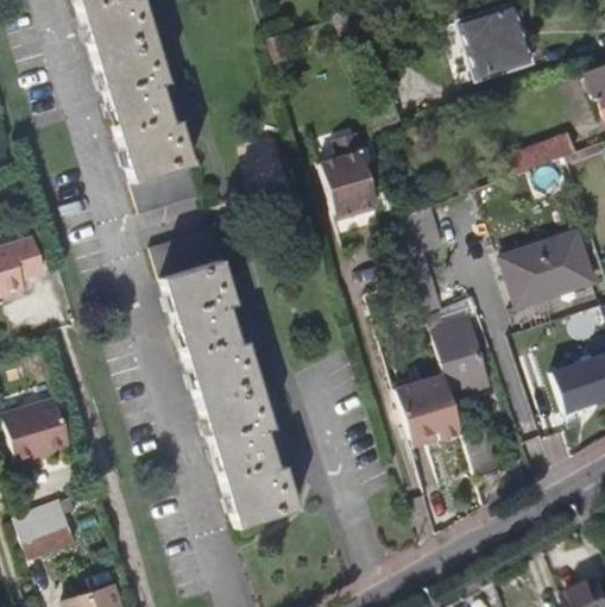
[(79,0),(149,227),(210,208),(189,141),(197,138),(195,130),(210,125),(187,101),(184,95),(176,98),(151,18),(159,16),(157,7),(172,2),(170,0),(79,0)]
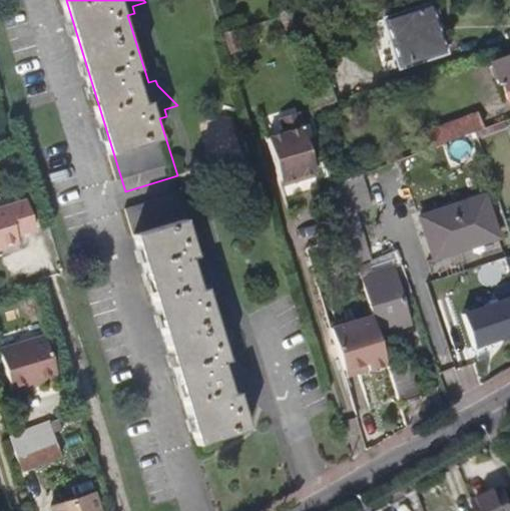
[(449,52),(433,1),(387,15),(402,66),(449,52)]
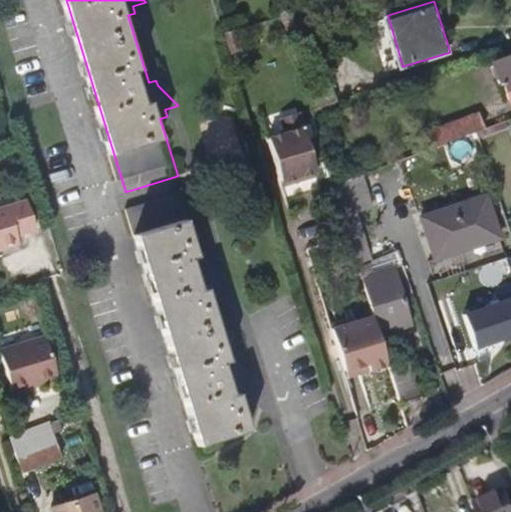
[(510,52),(491,58),(497,79),(504,77),(510,97),(510,52)]
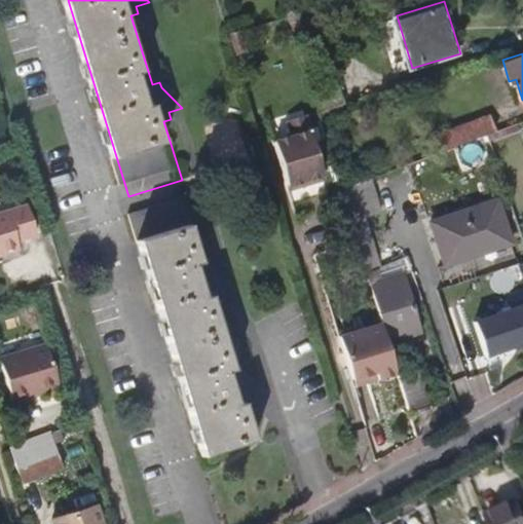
[(348,101),(339,76),(312,84),(321,110),(348,101)]
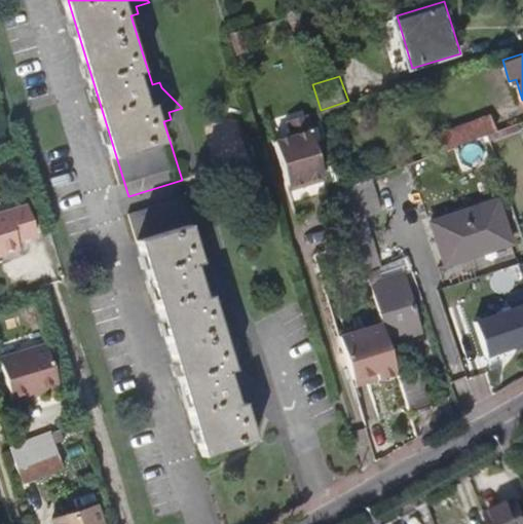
[(320,153),(301,95),(283,101),(287,115),(269,120),(284,164),(320,153)]
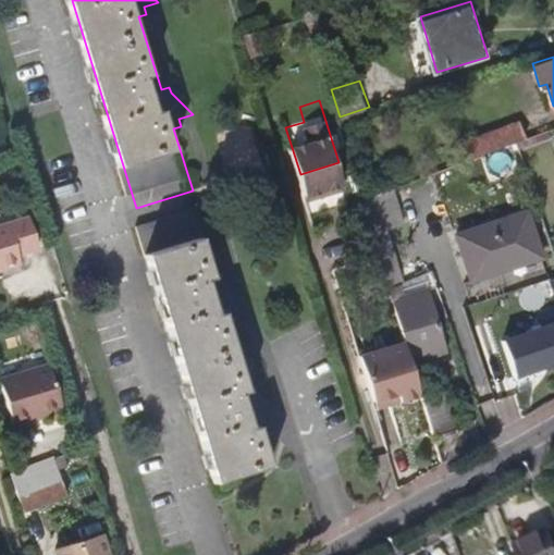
[(470,158),(528,136),(522,121),(464,142),(470,158)]
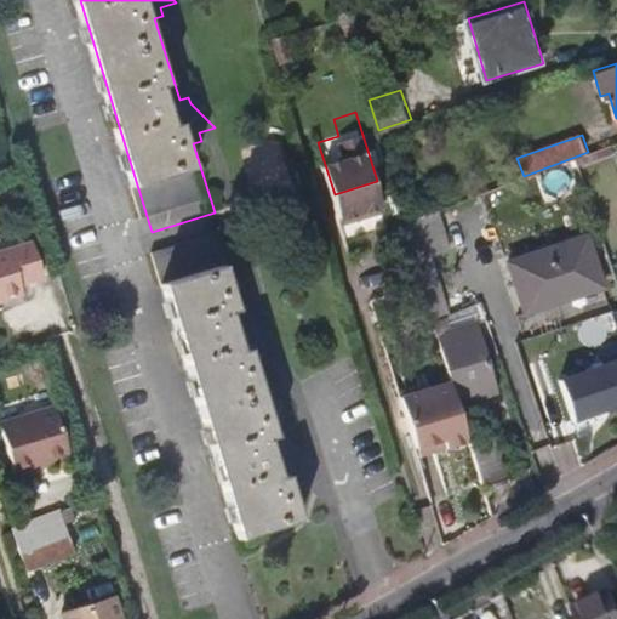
[(336,199),(378,187),(377,181),(335,194),(336,199)]
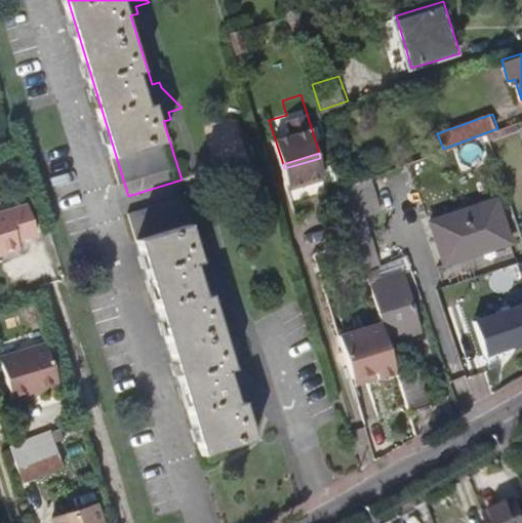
[(382,208),(372,175),(344,186),(359,239),(368,267),(380,263),(365,212),(382,208)]
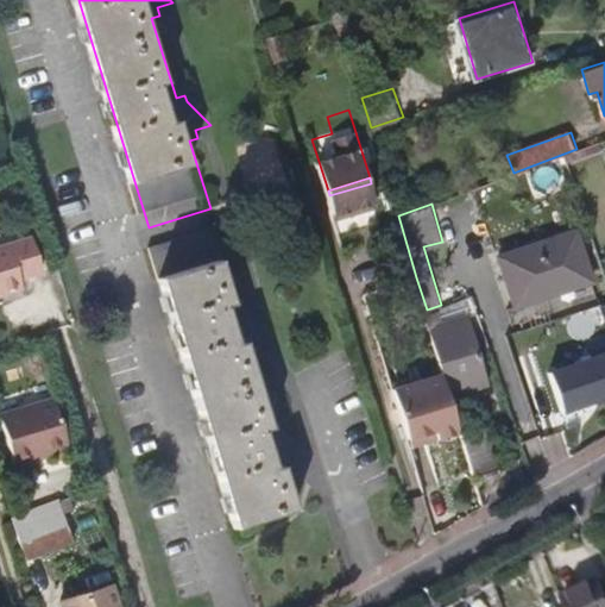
[(48,268),(37,233),(0,244),(0,288),(6,287),(7,291),(29,283),(25,274),(48,268)]
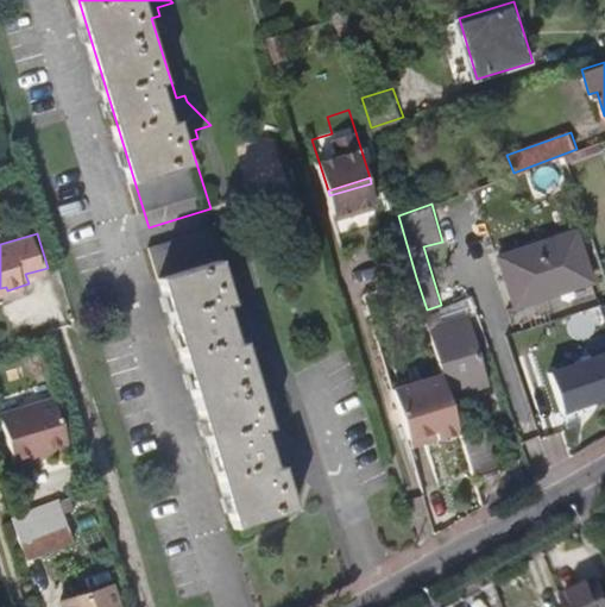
[(596,283),(578,233),(499,262),(517,311),(596,283)]
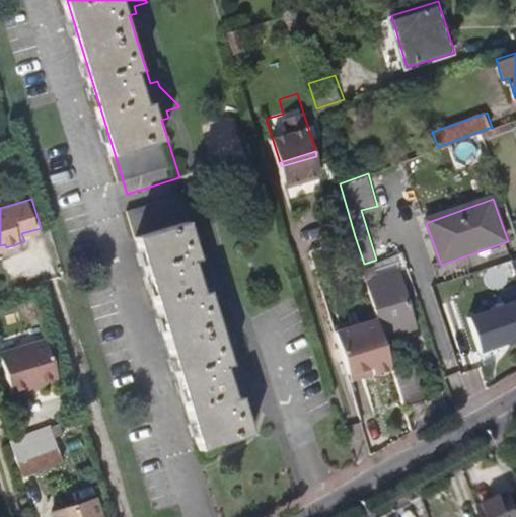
[(237,293),(217,273),(216,268),(209,271),(189,207),(136,222),(210,460),(263,444),(252,413),(260,411),(258,402),(271,398),(250,379),(248,374),(241,376),(219,305),(226,303),(224,297),(237,293)]
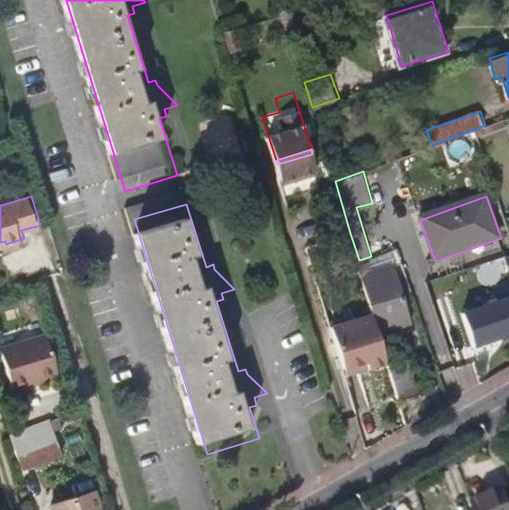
[(359,260),(350,233),(331,239),(343,280),(363,274),(359,260)]
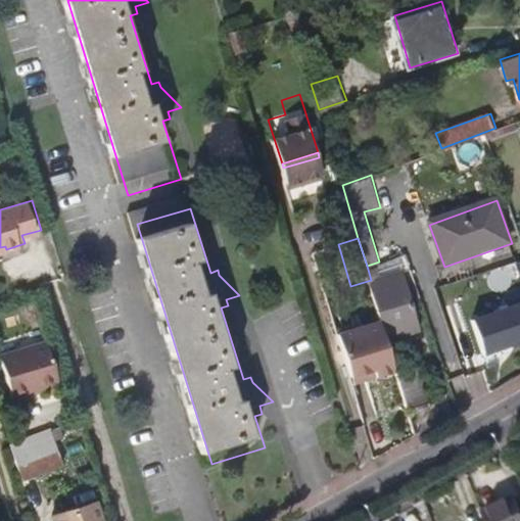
[(421,328),(404,270),(413,267),(409,252),(379,262),(367,266),(371,280),(383,321),(389,338),(421,328)]
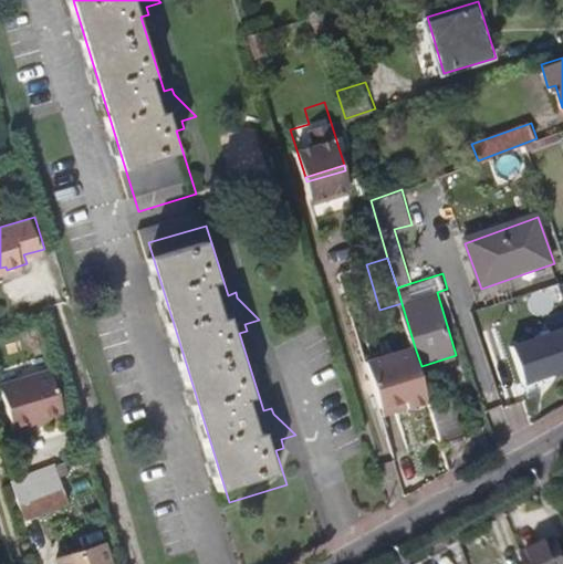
[(562,333),(515,351),(529,387),(549,379),(552,375),(562,371),(562,333)]
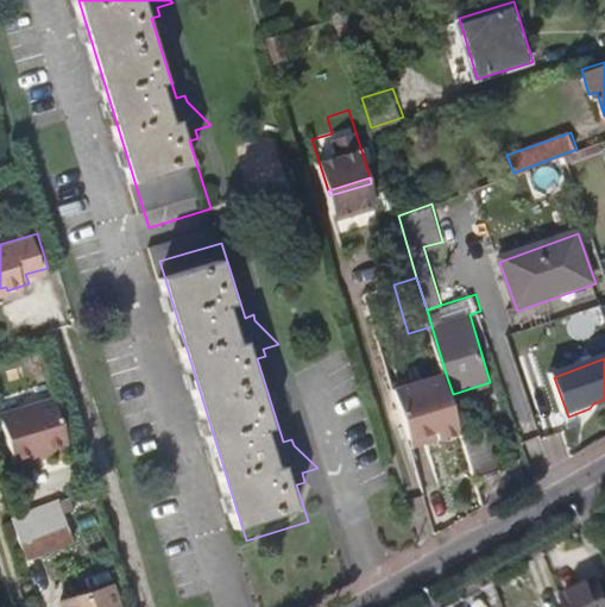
[(453,394),(446,374),(399,387),(414,436),(442,426),(445,435),(462,429),(453,394)]
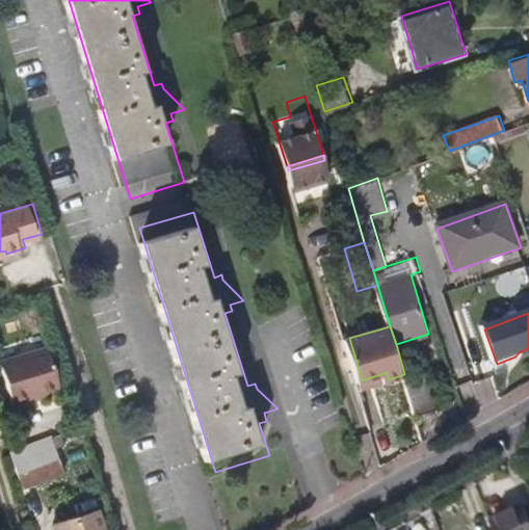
[(64,388),(51,344),(5,359),(19,402),(64,388)]
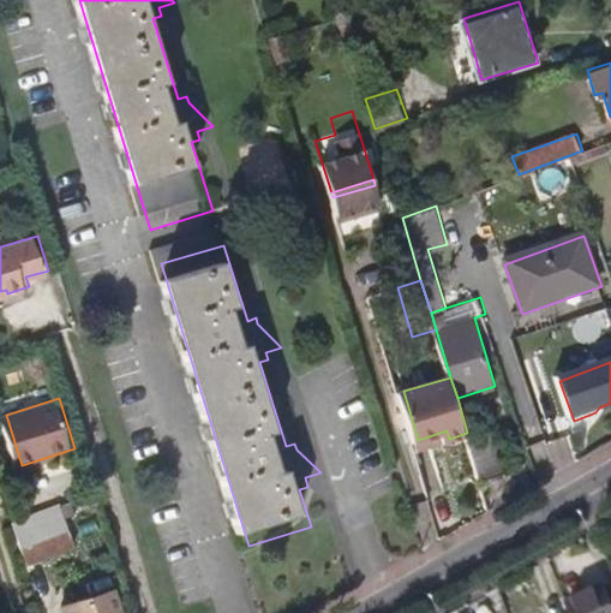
[(610,403),(599,408),(595,412),(610,406),(610,403)]
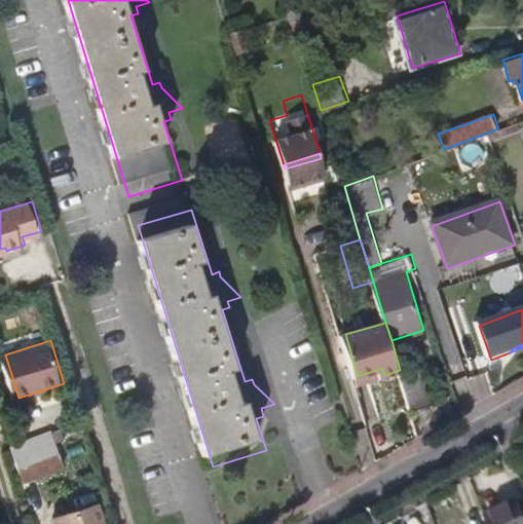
[(424,362),(400,370),(413,411),(438,403),(424,362)]
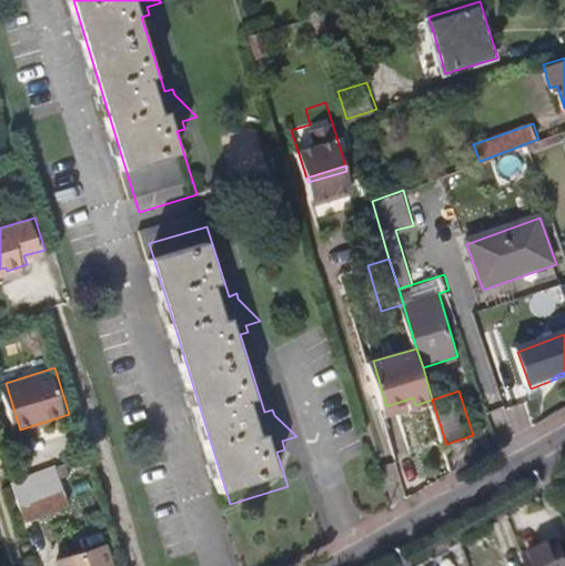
[(413,397),(386,406),(389,413),(415,405),(413,397)]
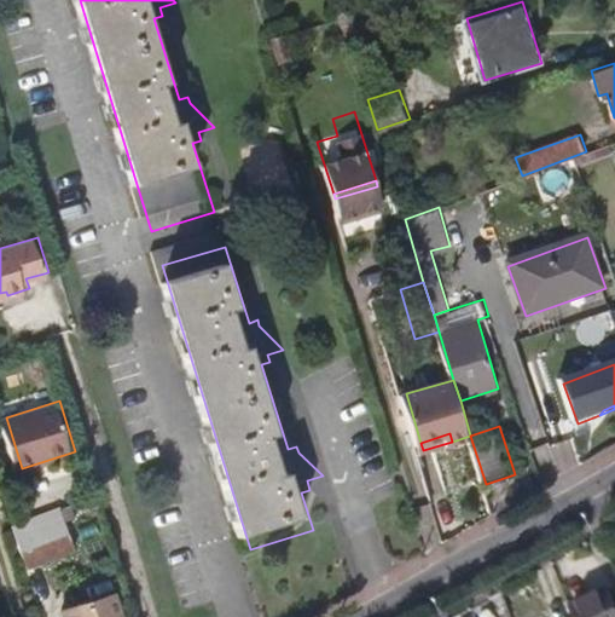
[(77,547),(64,506),(17,522),(15,522),(29,564),(77,547)]
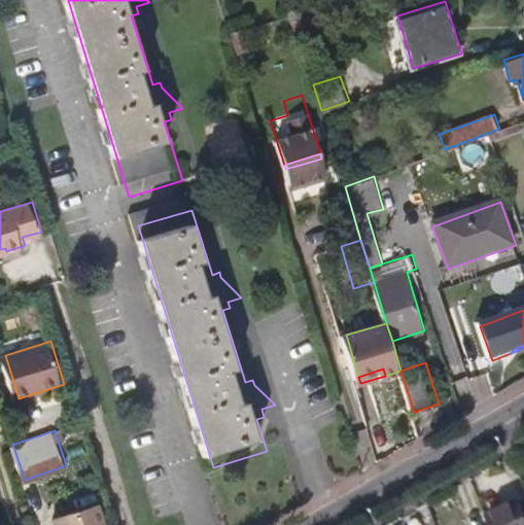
[(106,524),(100,503),(56,518),(58,524),(106,524)]
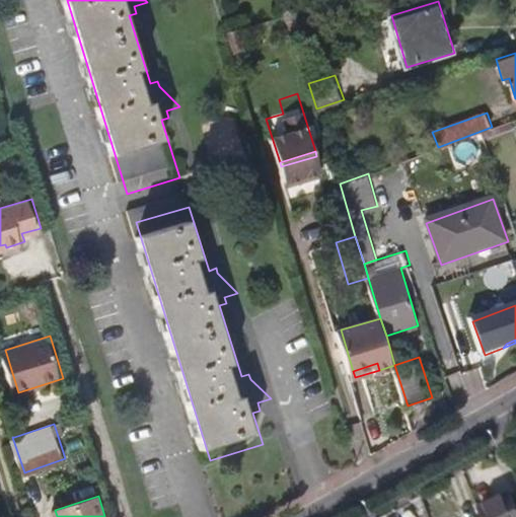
[(515,496),(484,511),(486,516),(515,516),(515,496)]
